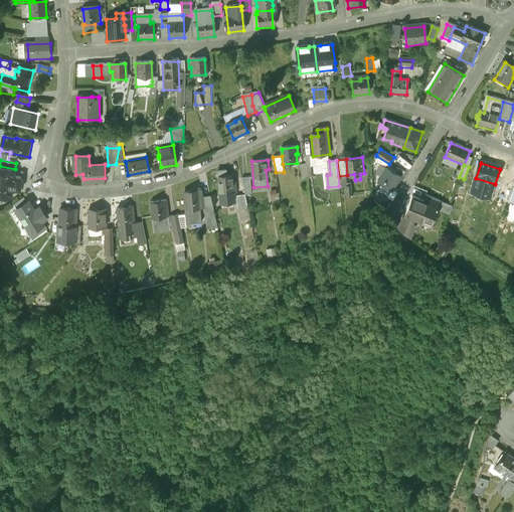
[(15,169),(0,166),(0,197),(7,199),(13,194),(14,188),(21,188),(23,176),(15,175),(16,169),(15,169)]
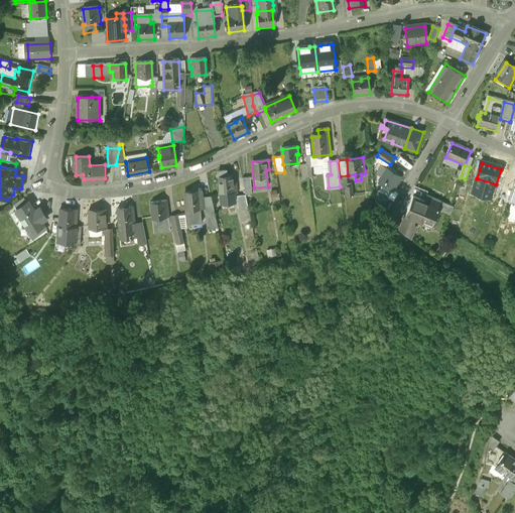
[(388,167),(380,182),(384,183),(393,189),(402,175),(388,167)]
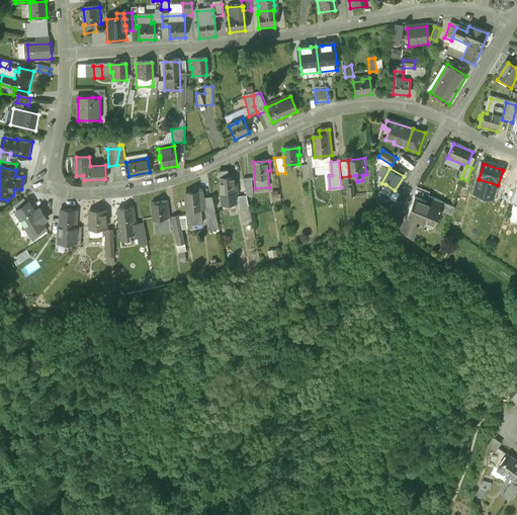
[(236,175),(220,176),(222,201),(236,200),(235,186),(237,186),(236,175)]
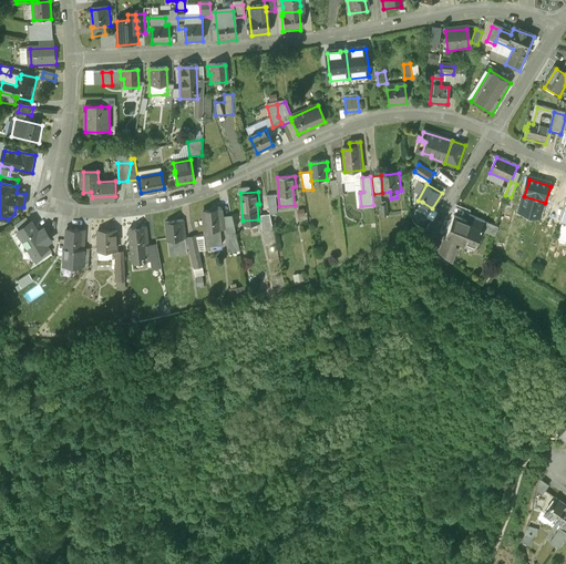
[(275,195),(266,195),(269,213),(276,211),(275,195)]
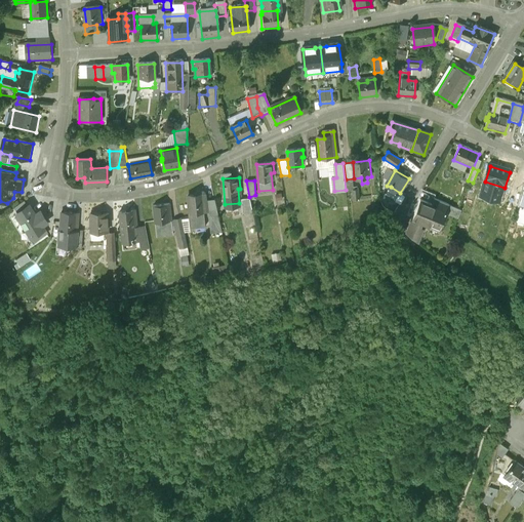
[(400,193),(391,187),(387,193),(397,198),(400,193)]
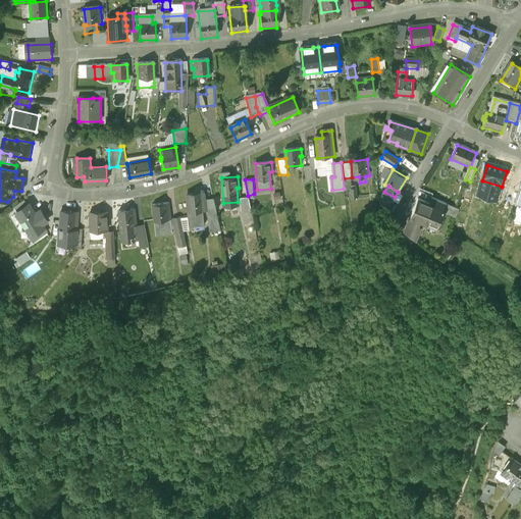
[(195,192),(188,193),(189,209),(188,209),(189,224),(201,222),(199,208),(203,207),(202,198),(204,198),(203,189),(195,190),(195,192)]
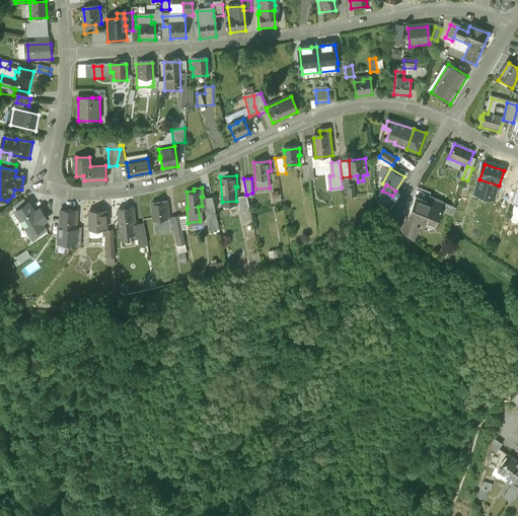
[(246,195),(238,195),(240,209),(250,208),(246,195)]
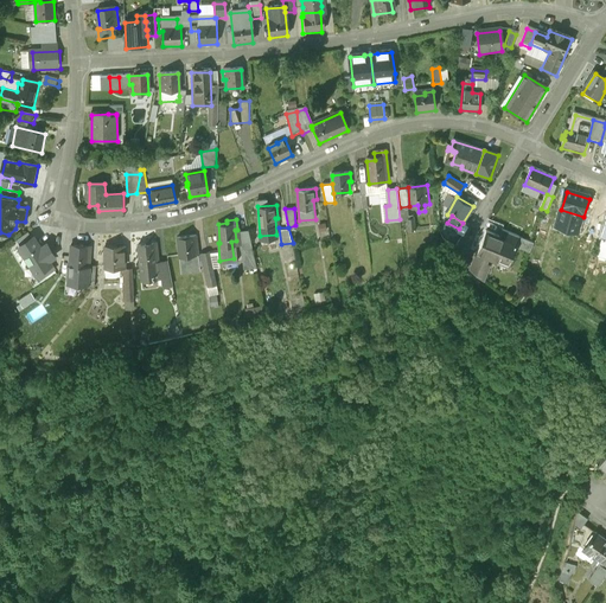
[(504,237),(486,230),(478,250),(499,260),(501,255),(510,260),(508,263),(509,263),(516,245),(517,243),(504,238),(504,237)]
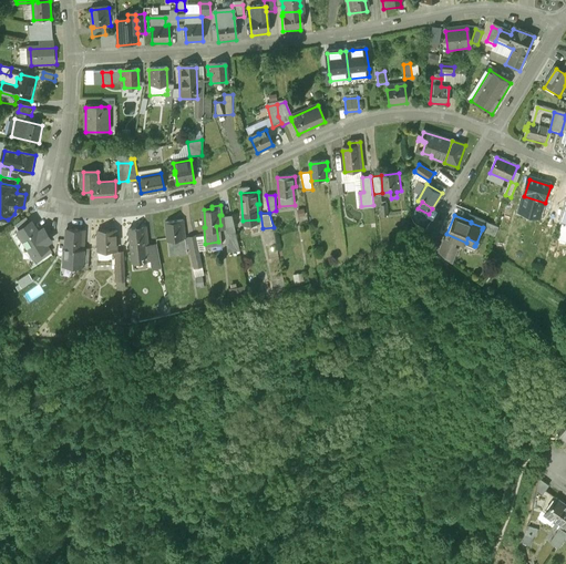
[(498,226),(473,216),(471,222),(471,223),(483,227),(482,229),(495,235),(498,226)]
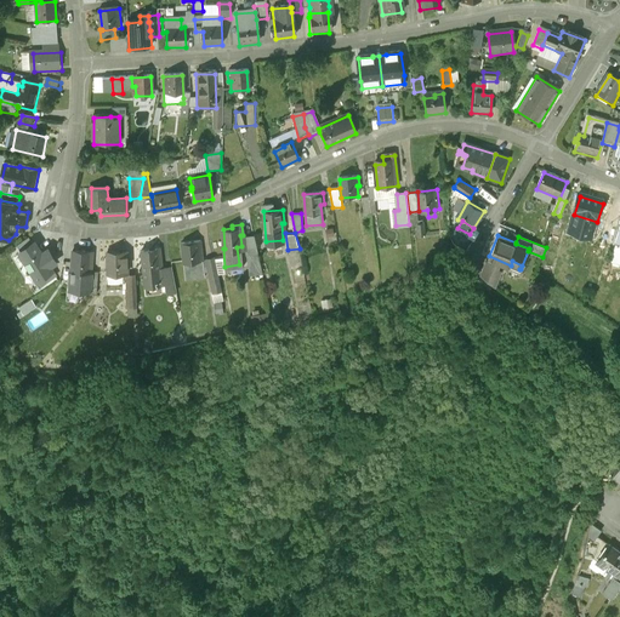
[(200,238),(182,240),(185,260),(200,258),(199,246),(202,246),(200,238)]
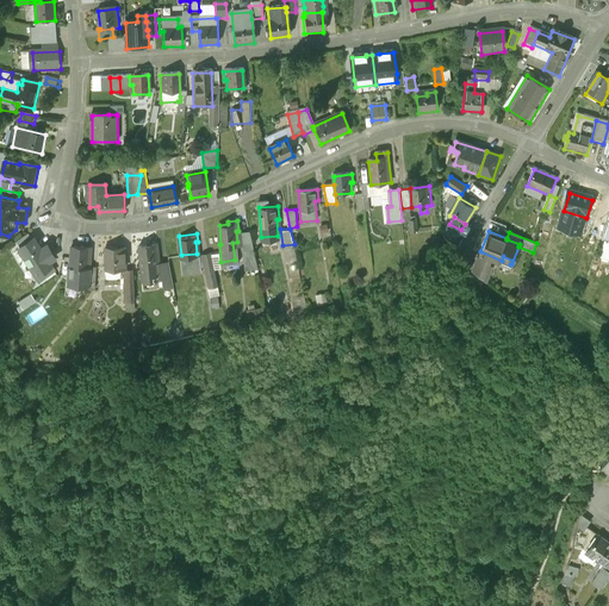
[(38,272),(51,262),(49,258),(55,255),(48,244),(42,248),(35,237),(20,245),(26,255),(25,256),(30,263),(32,262),(38,272)]
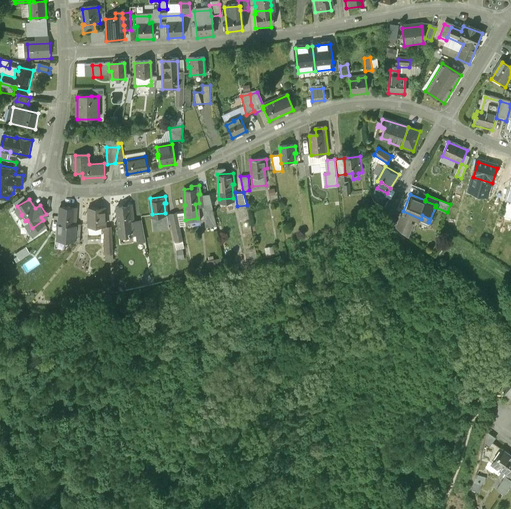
[(133,203),(117,205),(120,233),(133,232),(132,219),(135,219),(133,203)]
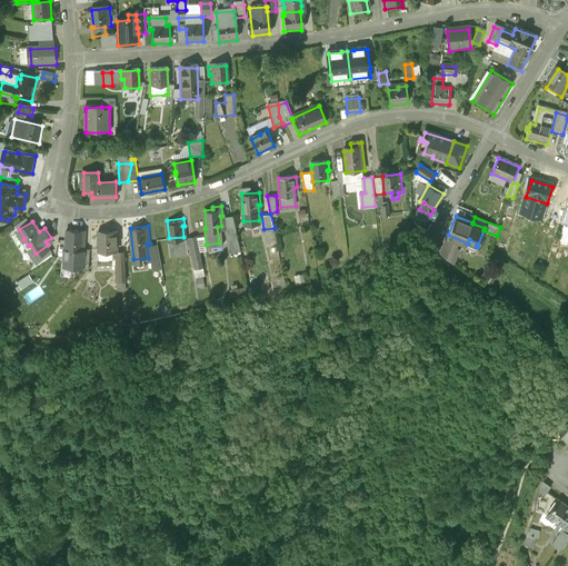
[(86,229),(68,228),(65,262),(83,264),(85,246),(86,229)]
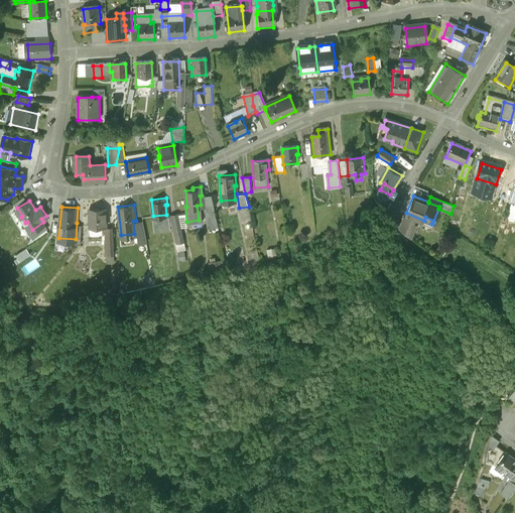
[(106,208),(91,208),(91,224),(104,224),(104,215),(106,215),(106,208)]
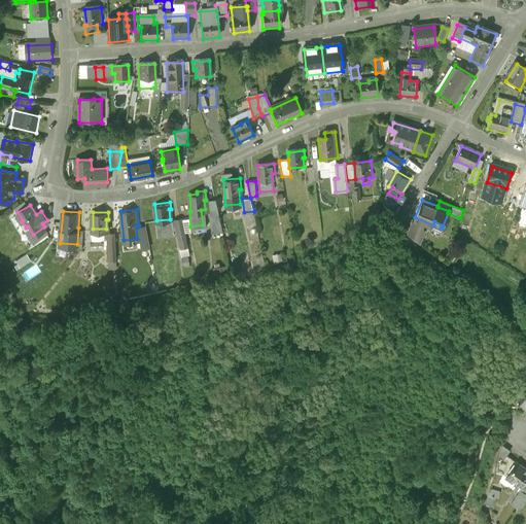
[(525,214),(521,212),(517,224),(524,226),(525,221),(525,214)]
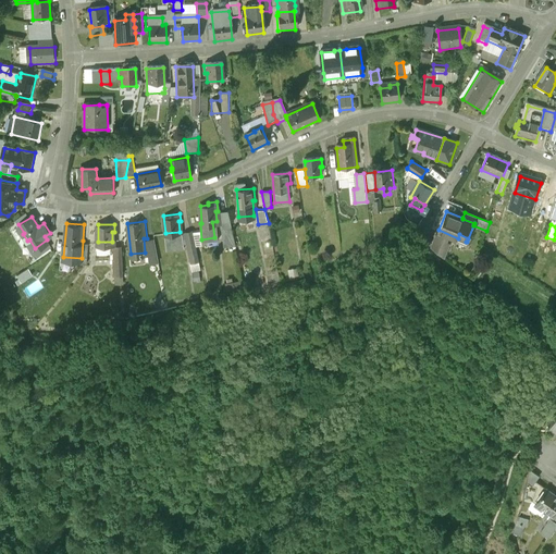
[(199,265),(193,228),(185,229),(192,266),(199,265)]
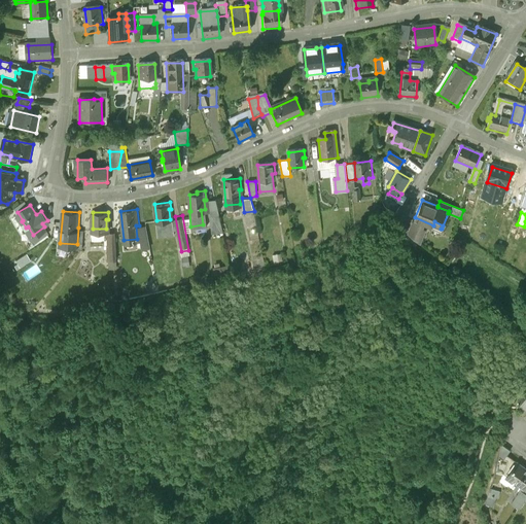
[(424,223),(414,219),(409,234),(419,242),(424,231),(422,230),(424,223)]
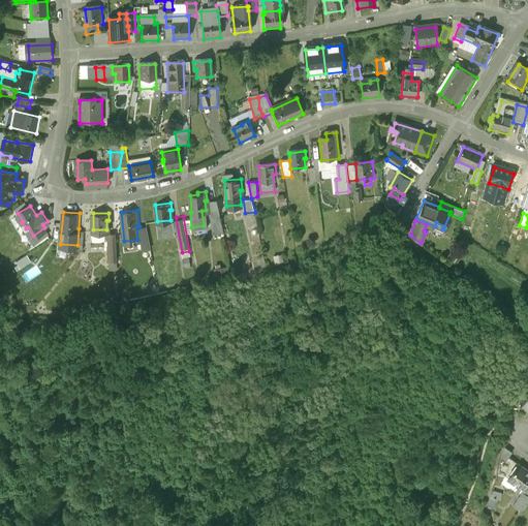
[(140,226),(136,226),(137,240),(143,239),(144,246),(152,245),(148,225),(140,226)]
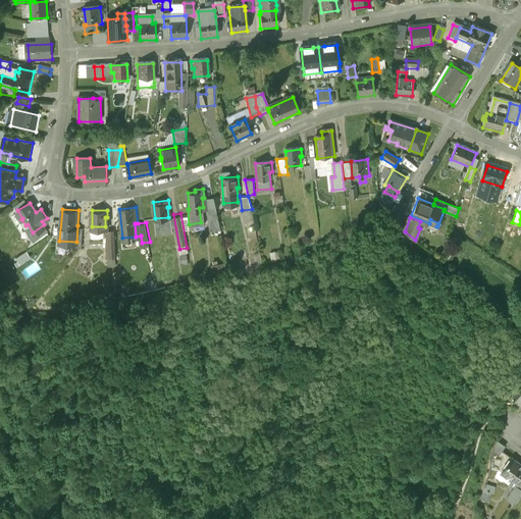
[(48,229),(44,224),(33,232),(31,234),(34,239),(48,229)]
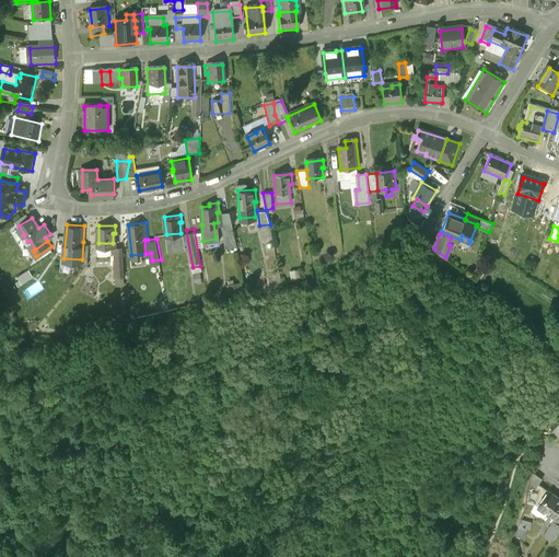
[(125,273),(123,243),(111,244),(113,273),(125,273)]
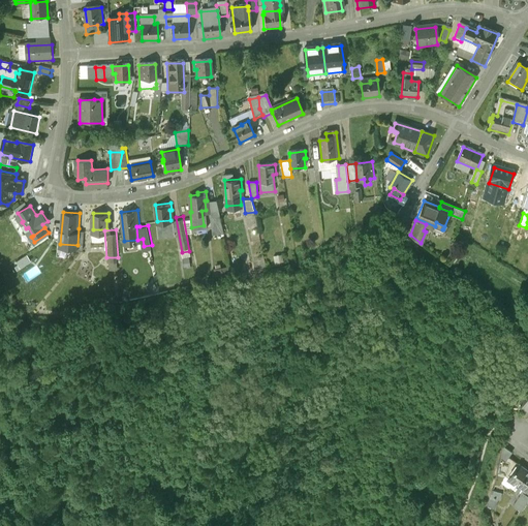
[(152,278),(146,280),(151,289),(157,287),(152,278)]
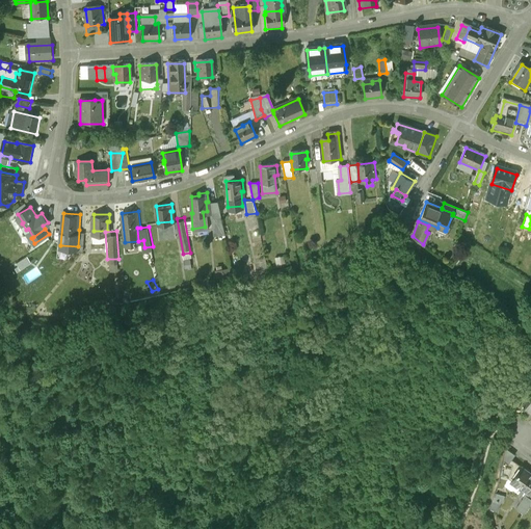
[(516,452),(508,446),(505,458),(510,463),(516,452)]
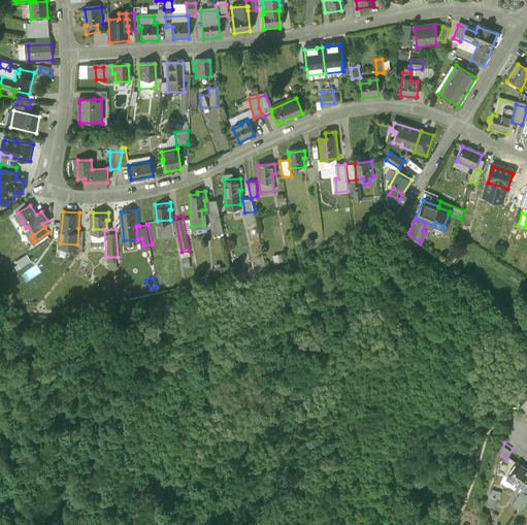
[(526,466),(519,462),(508,478),(511,476),(515,479),(513,481),(514,482),(515,480),(524,487),(526,483),(526,466)]
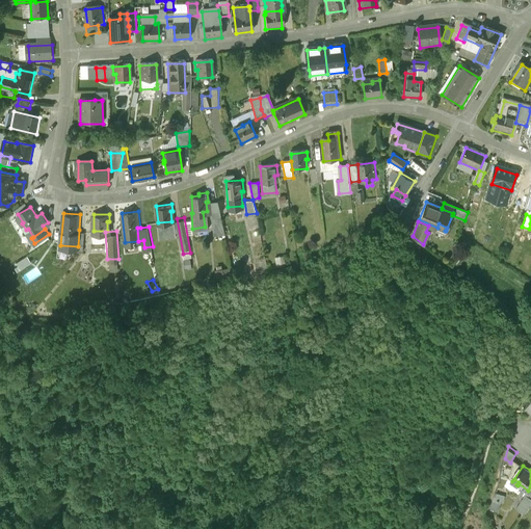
[(489,506),(498,509),(503,493),(495,490),(489,506)]
